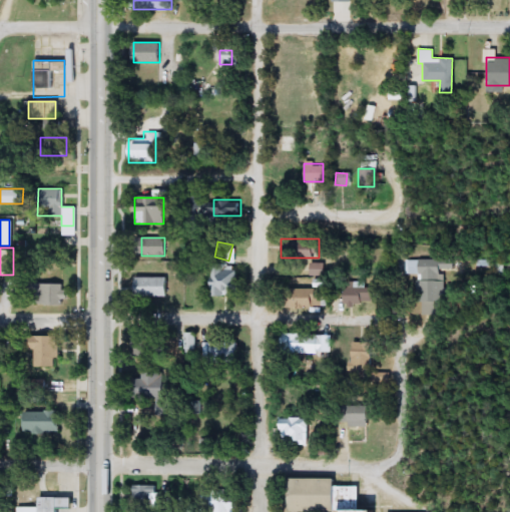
[(440,267),(440,314),(415,314),(415,274),(402,274),(402,259),(451,259),(451,267),(440,267)]
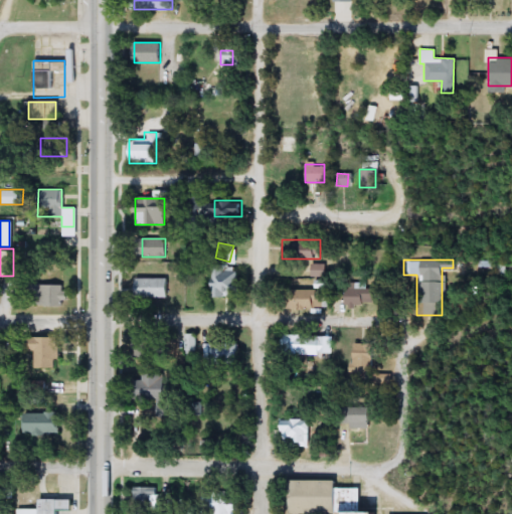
[(324,276),(309,276),(309,262),(324,262),(324,276)]
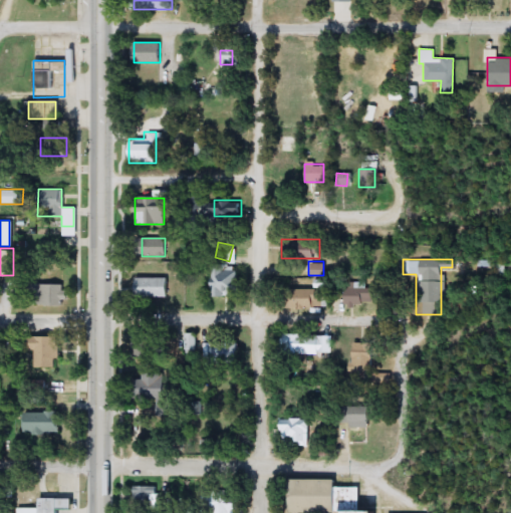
[(212,267),(235,267),(235,295),(212,295),(212,267)]
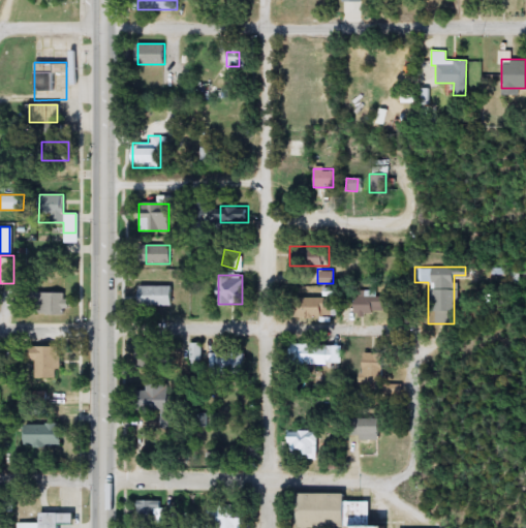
[(171,285),(171,305),(138,305),(138,285),(171,285)]
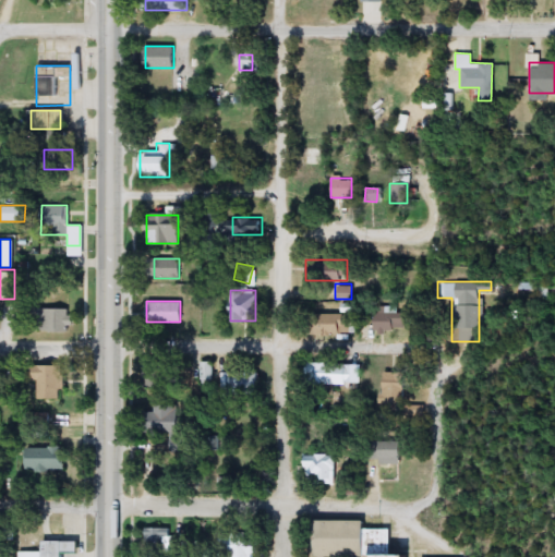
[(401,305),(401,330),(371,330),(371,305),(401,305)]
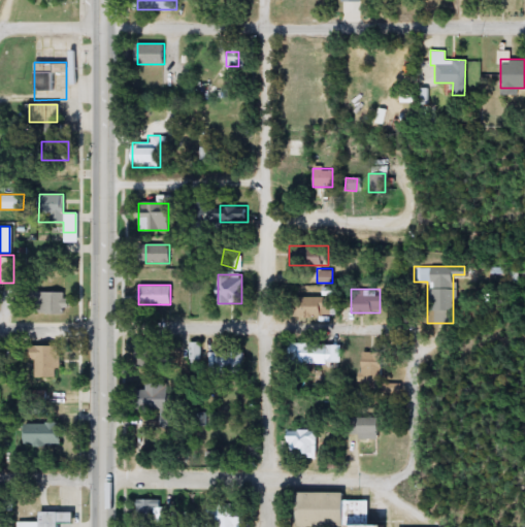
[(32,314),(32,291),(65,291),(65,314),(32,314)]
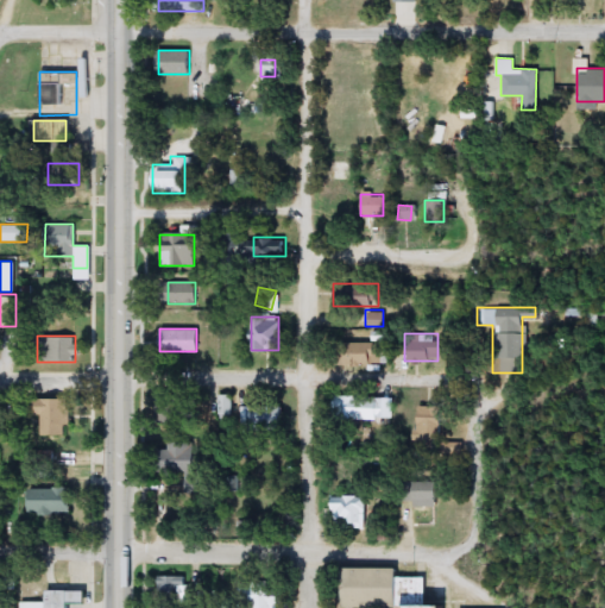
[(379,340),(379,364),(339,364),(339,340),(379,340)]
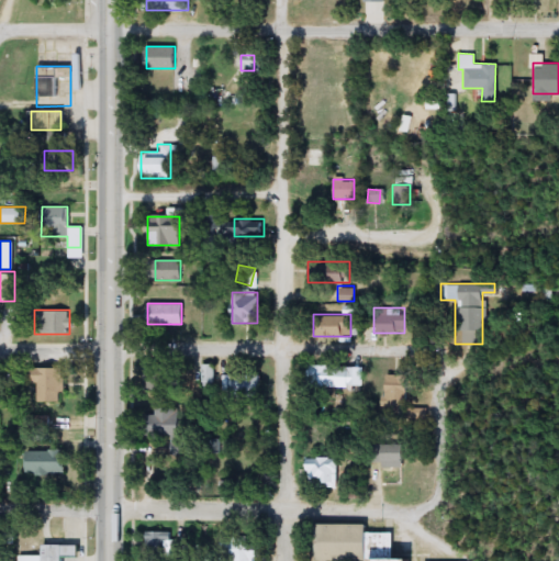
[(211,391),(196,391),(196,363),(211,363),(211,391)]
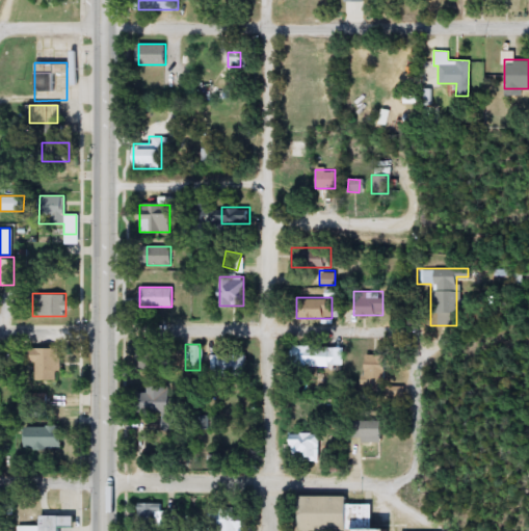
[(298,348),(321,346),(323,361),(299,363),(298,348)]
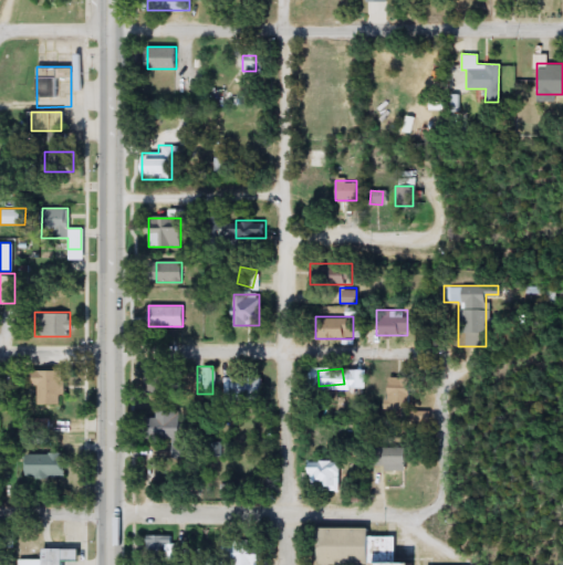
[(173,390),(143,390),(143,369),(173,369),(173,390)]
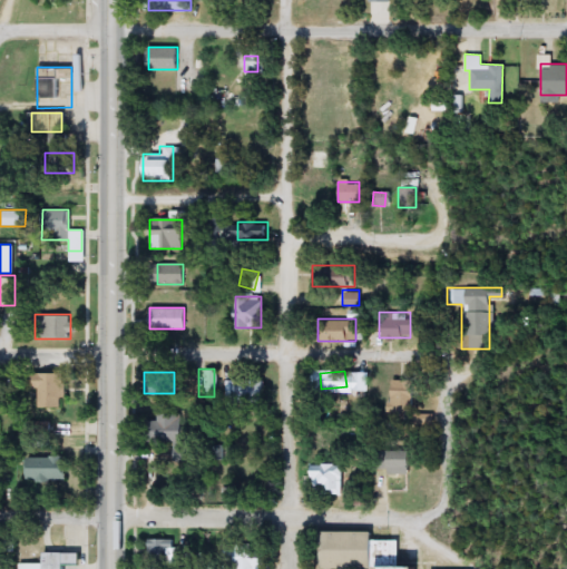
[(37,389),(31,389),(31,373),(61,373),(61,406),(37,406),(37,389)]
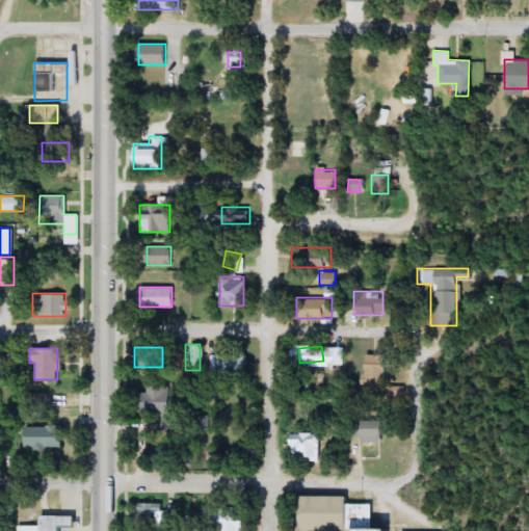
[(382,354),(381,385),(360,385),(361,353),(382,354)]
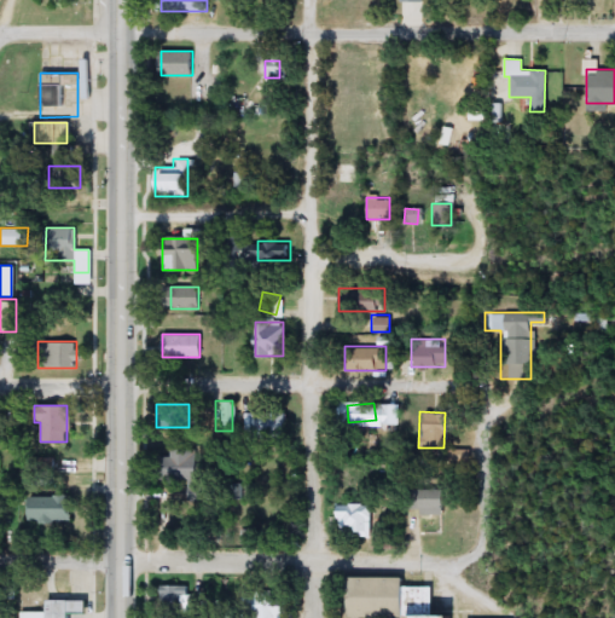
[(288,437),(243,437),(243,413),(288,413),(288,437)]
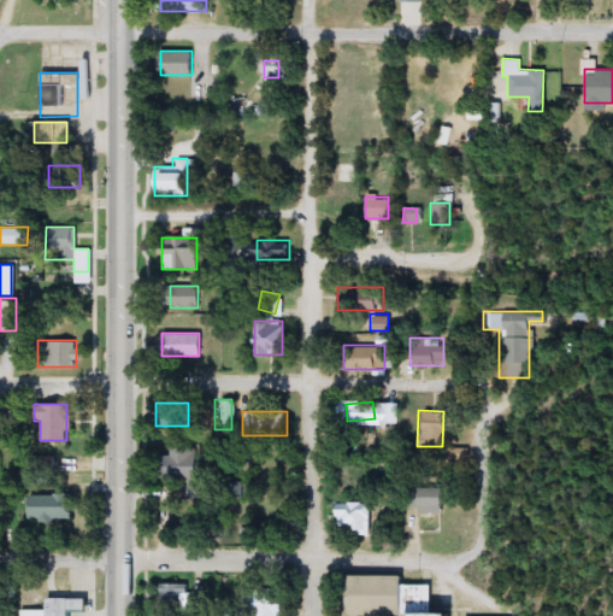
[(189,444),(195,477),(169,482),(163,449),(189,444)]
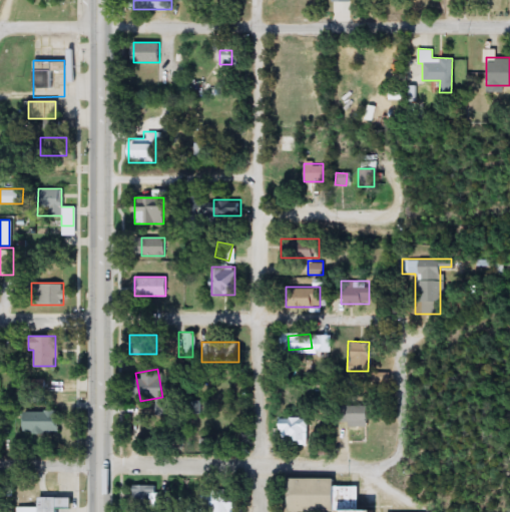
[(348,405),(366,405),(366,427),(348,427),(348,405)]
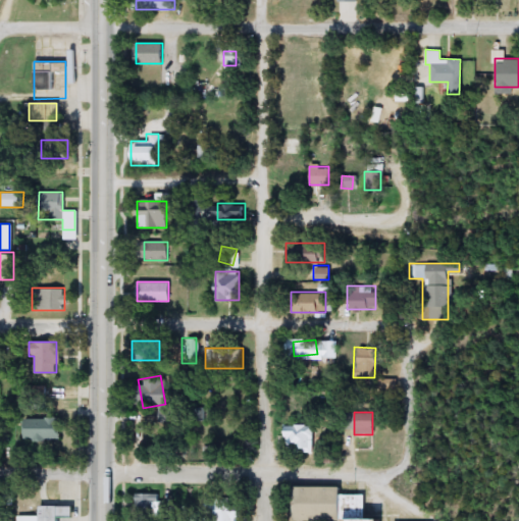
[(59,418),(59,438),(20,438),(20,418),(59,418)]
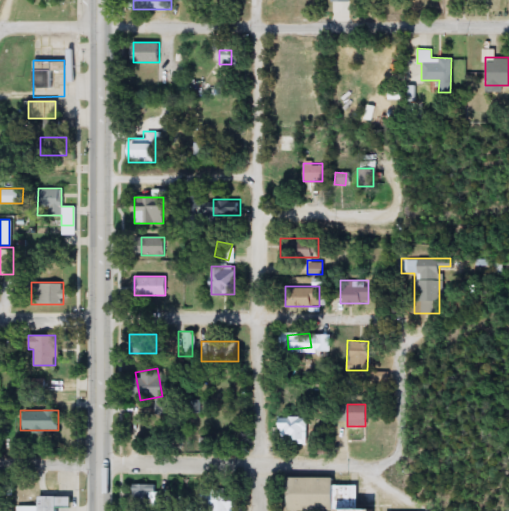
[(280,443),(280,416),(306,416),(306,443),(280,443)]
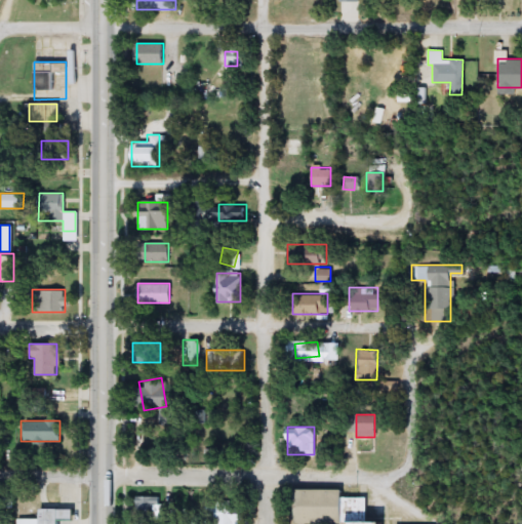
[(343,523),(295,523),(295,489),(343,489),(343,523)]
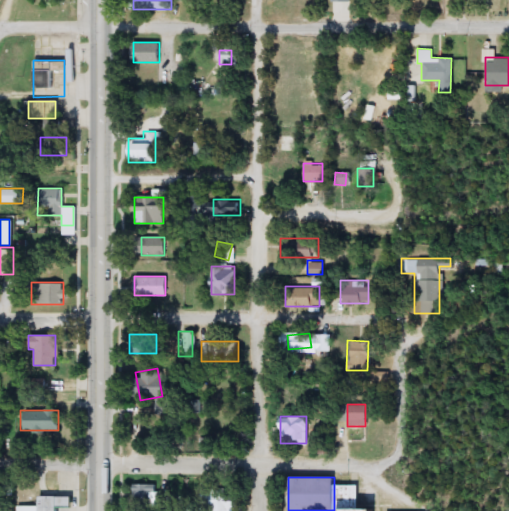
[(152,509),(131,509),(131,484),(152,484),(152,509)]
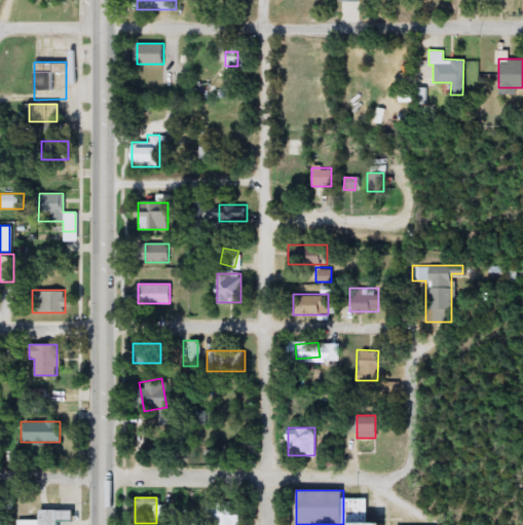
[(234,505),(235,523),(215,524),(214,508),(234,505)]
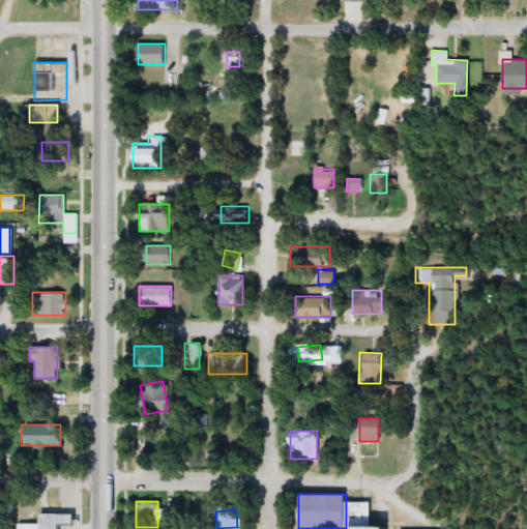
[(40,524),(40,513),(72,513),(71,524),(58,524),(58,528),(16,528),(16,523),(40,524)]
